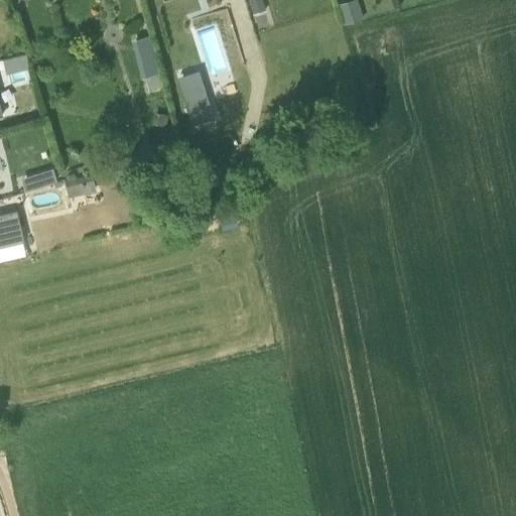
[(250,0),(249,1),(252,14),(265,10),(262,0),(250,0)]
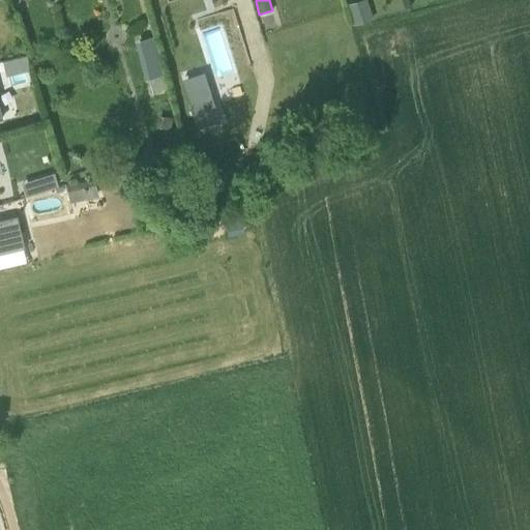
[(362,0),(346,5),(352,25),(370,19),(363,0),(362,0)]
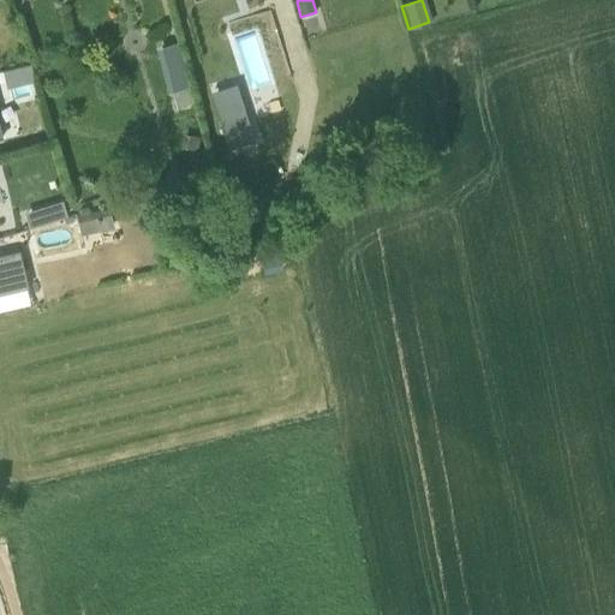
[(191,103),(174,28),(162,31),(163,36),(155,39),(160,58),(168,55),(180,106),(191,103)]
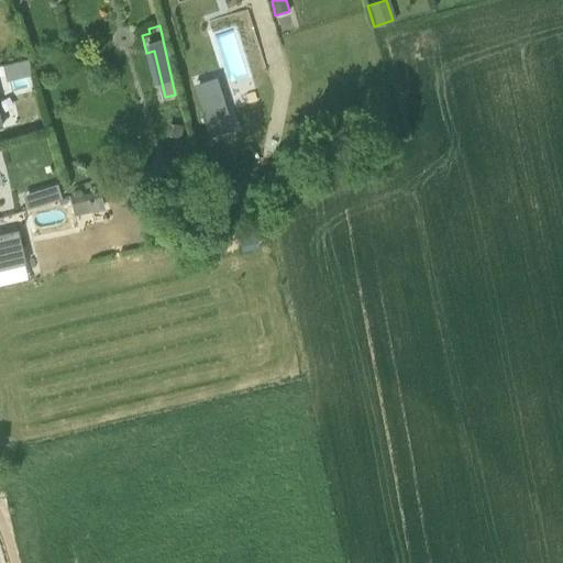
[(225,103),(201,110),(210,138),(233,130),(225,103)]
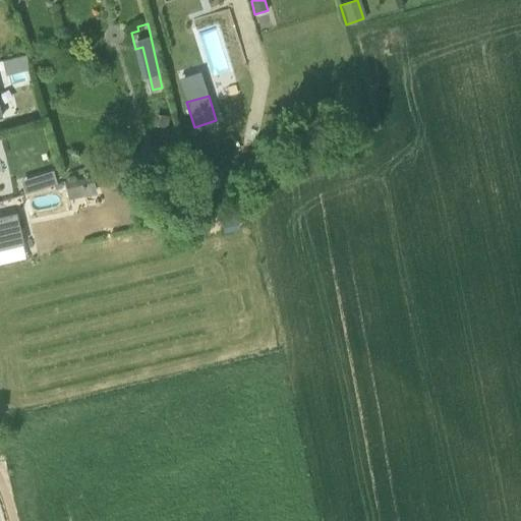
[(170,116),(157,113),(154,124),(167,127),(170,116)]
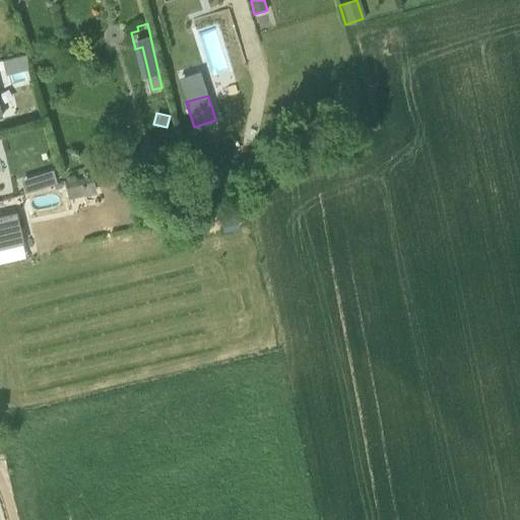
[(41,174),(45,187),(58,183),(54,170),(41,174)]
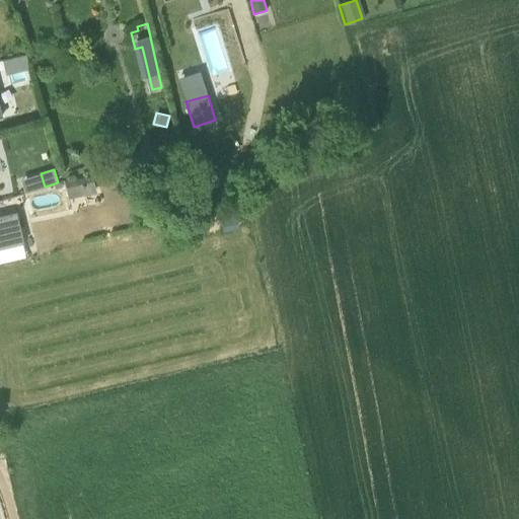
[(81,178),(84,195),(96,193),(93,175),(81,178)]
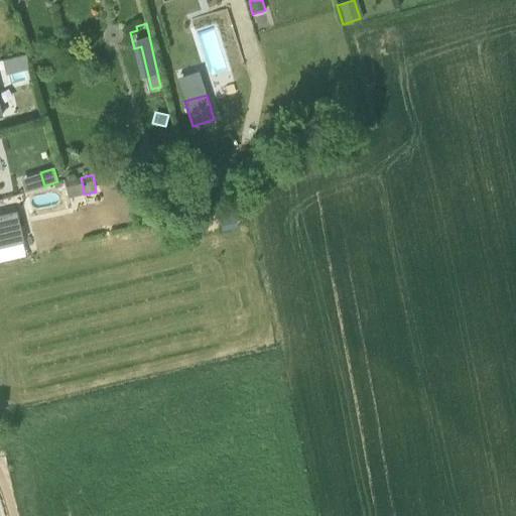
[(0,214),(0,244),(23,239),(17,210),(0,214)]
